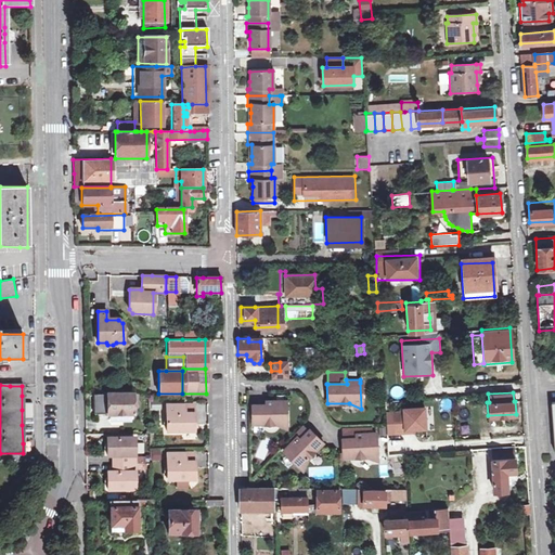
[(132,394),(93,394),(93,413),(107,413),(107,415),(132,414),(132,408),(137,408),(137,403),(132,403),(132,394)]
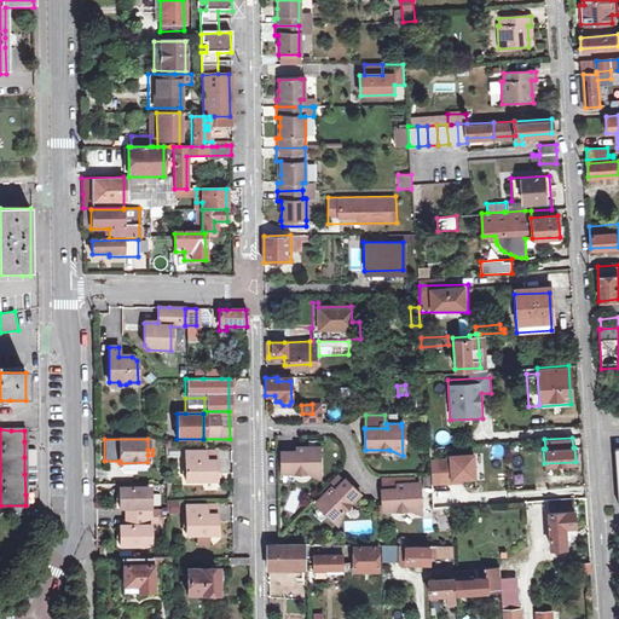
[(319,446),(307,447),(307,451),(300,451),(284,452),(284,475),(307,474),(319,478),(319,451),(319,446)]
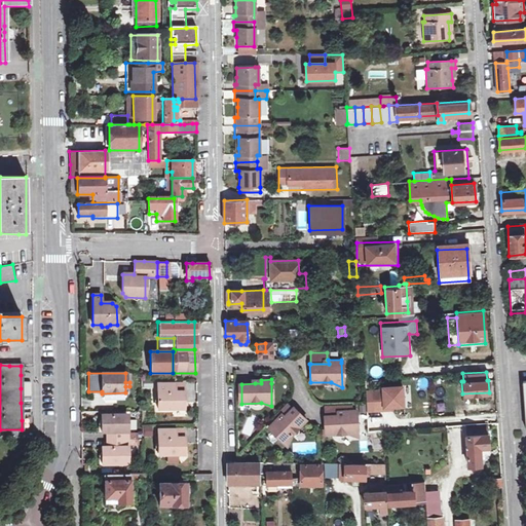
[(183,383),(174,384),(174,392),(183,392),(183,383)]
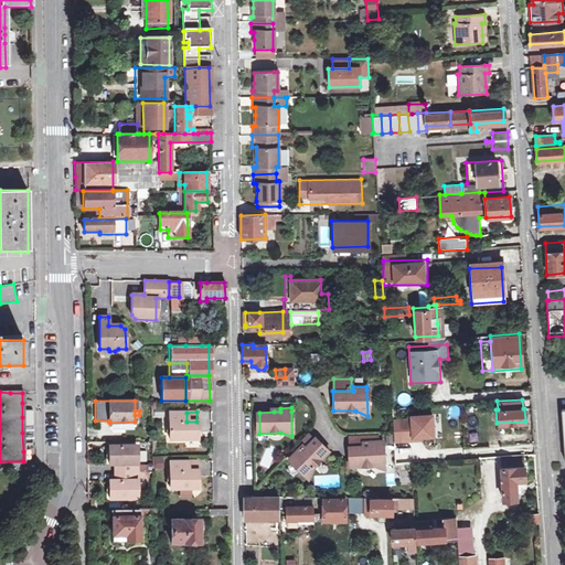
[(196,439),(196,422),(187,422),(187,413),(169,413),(169,439),(196,439)]
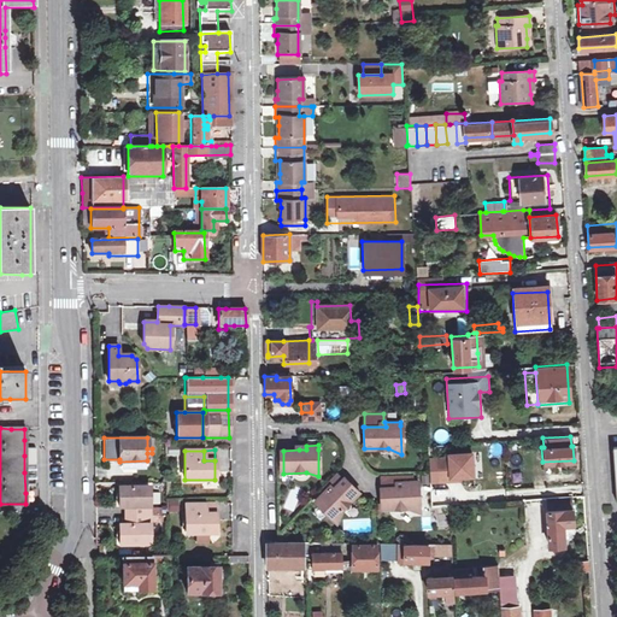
[(447,456),(436,456),(438,479),(448,479),(448,475),(458,474),(471,474),(470,451),(447,452),(447,456)]
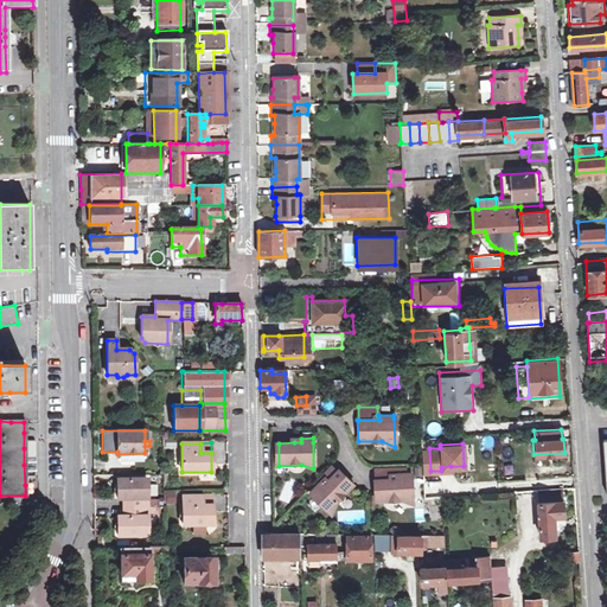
[(317,479),(319,481),(323,485),(334,472),(328,467),(317,479)]
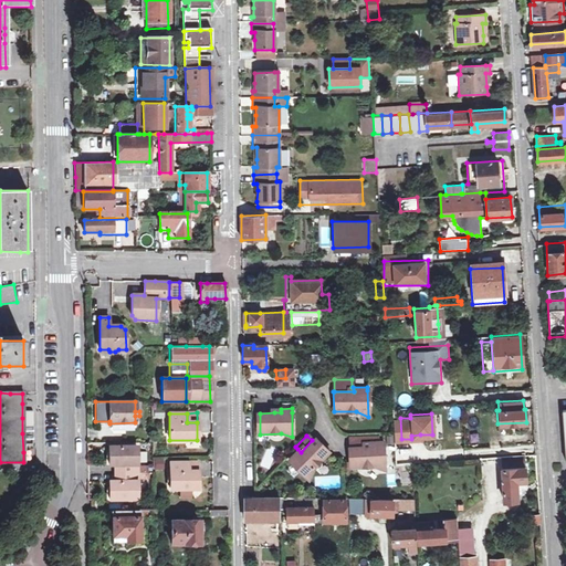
[(301,452),(297,449),(287,460),(291,462),(307,480),(312,468),(327,452),(328,450),(315,438),(313,439),(312,440),(301,452)]
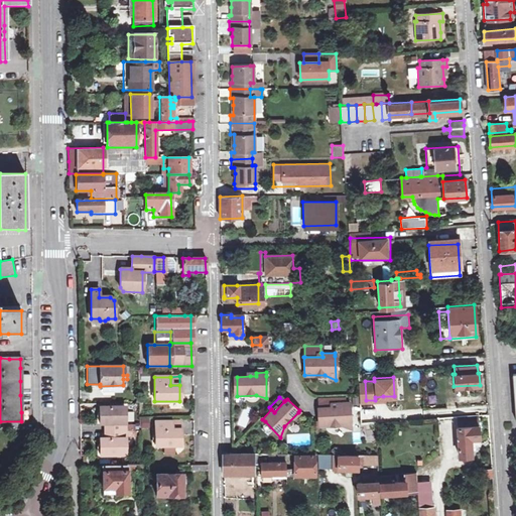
[(318,407),(318,415),(319,425),(342,424),(352,428),(350,406),(350,401),(339,402),(339,406),(332,407),(318,407)]
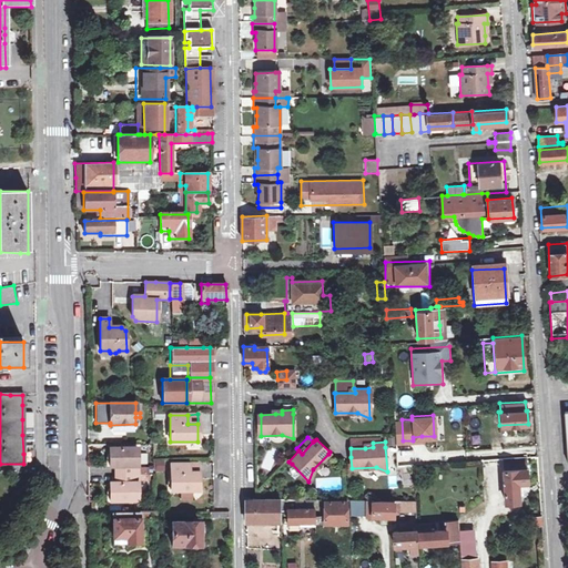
[(114,466),(114,475),(137,475),(137,448),(109,448),(109,466),(114,466)]
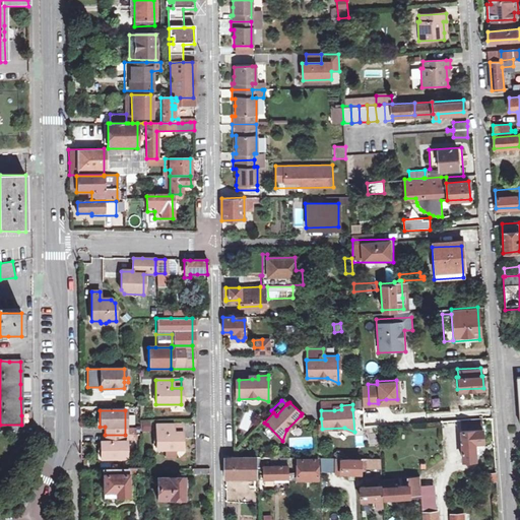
[(481,418),(460,419),(462,460),(474,460),(474,447),(482,447),(481,418)]
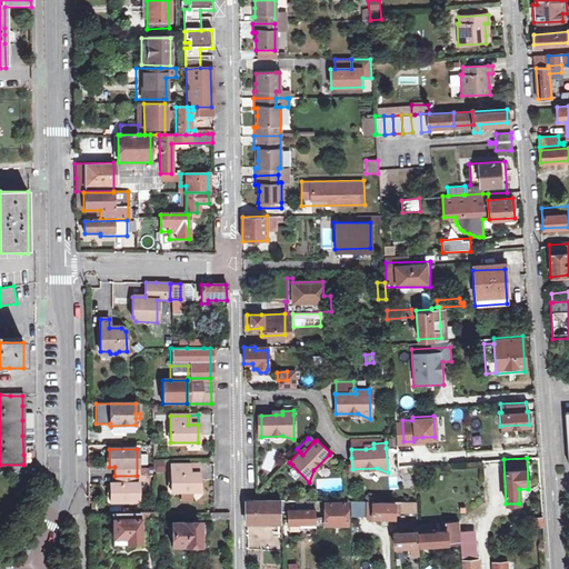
[(156,462),(156,472),(165,472),(165,462),(156,462)]
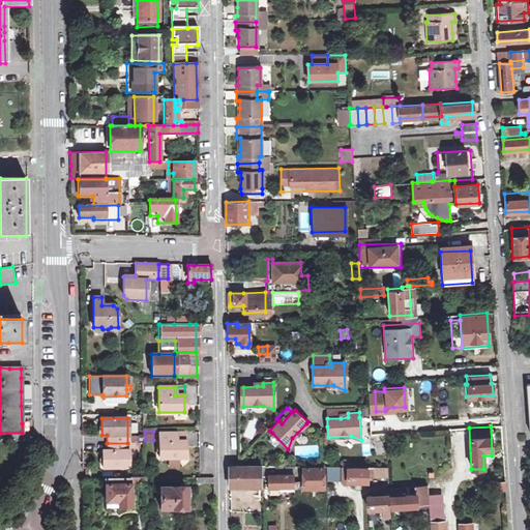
[(184,433),(176,434),(176,442),(184,442),(184,433)]
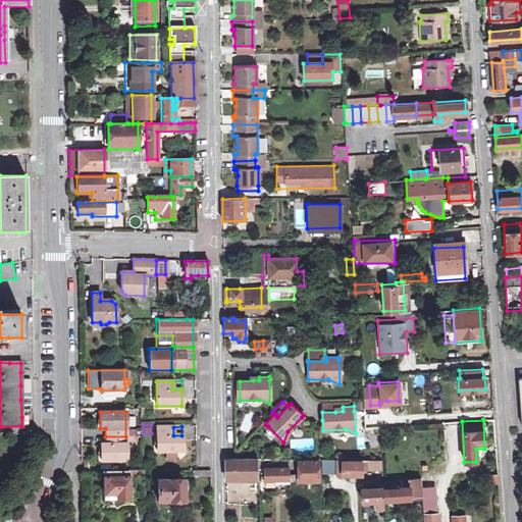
[(181,452),(181,435),(173,435),(173,427),(156,427),(156,452),(181,452)]
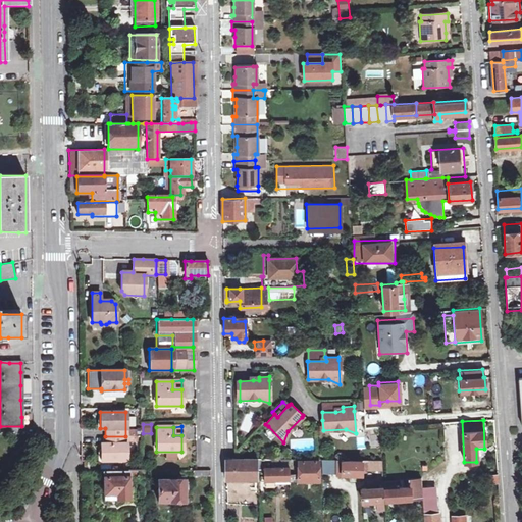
[(269,430),(263,435),(269,441),(275,436),(269,430)]
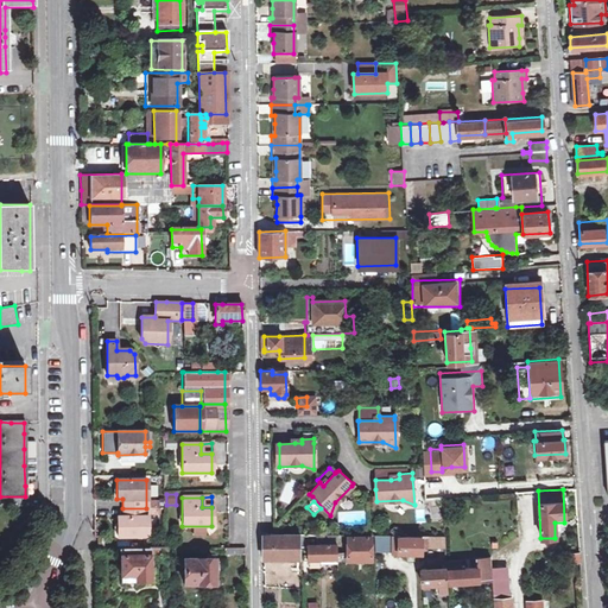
[(146,508),(122,508),(124,518),(118,518),(116,537),(146,537),(146,508)]
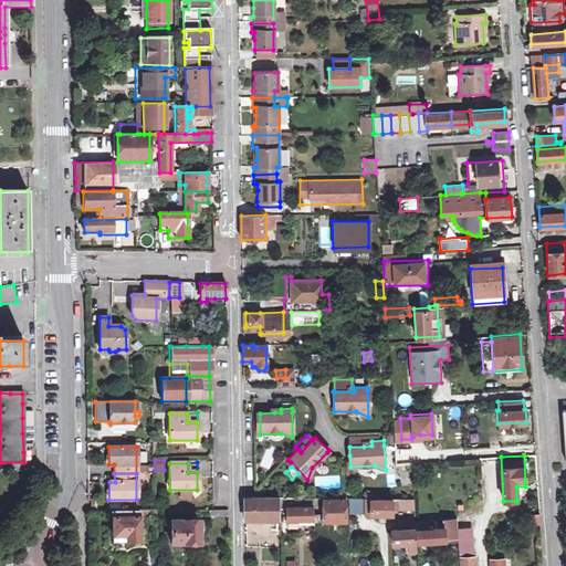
[(391,505),(413,505),(412,496),(391,496),(391,499),(363,499),(363,514),(391,513),(391,505)]
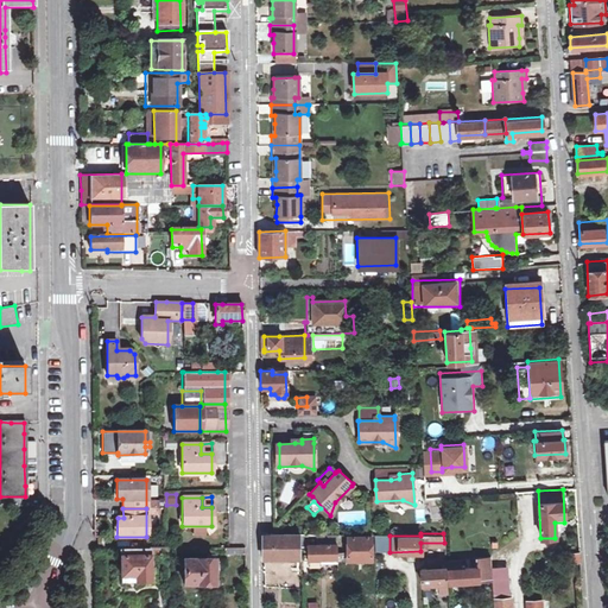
[(261,534),(263,558),(285,559),(285,562),(299,562),(299,558),(298,538),(298,534),(272,534),(261,534)]
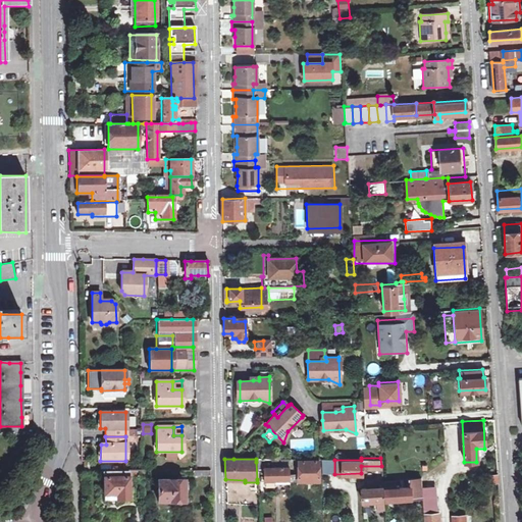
[(278,483),(289,483),(289,474),(288,459),(286,459),(271,459),(271,467),(263,467),(264,486),(278,486),(278,483)]
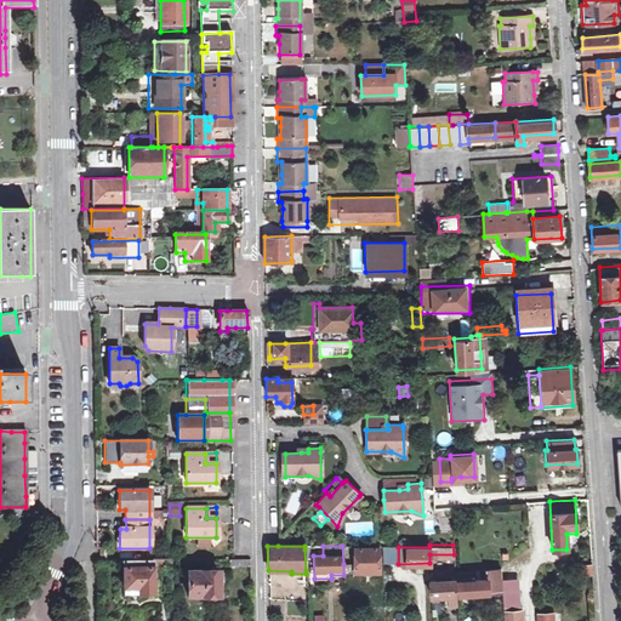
[(379,571),(379,546),(353,546),(354,571),(379,571)]
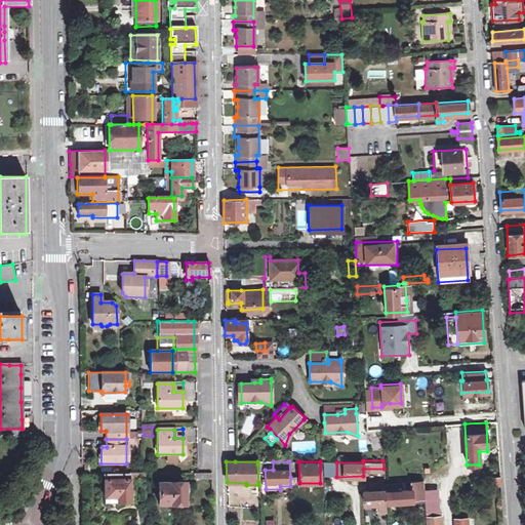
[(143,474),(140,474),(103,474),(104,497),(116,497),(116,501),(128,501),(128,480),(144,480),(143,474)]
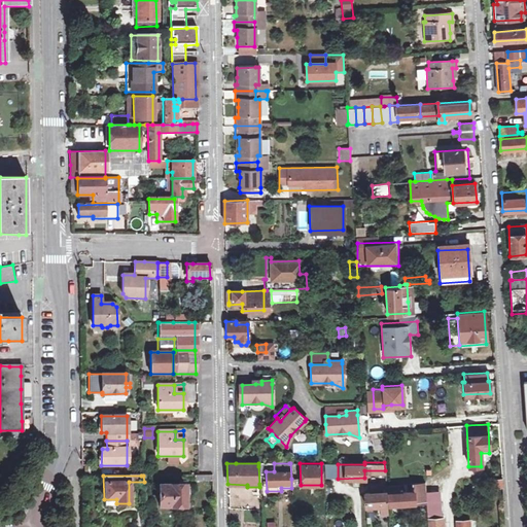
[(501,478),(485,479),(486,487),(501,486),(501,478)]
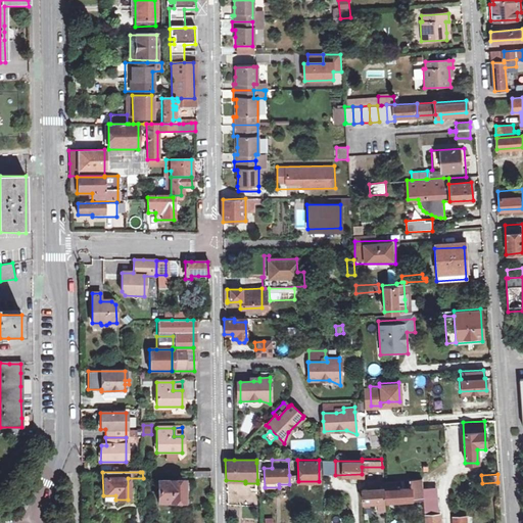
[(289,475),(289,484),(289,485),(297,485),(296,475),(289,475)]
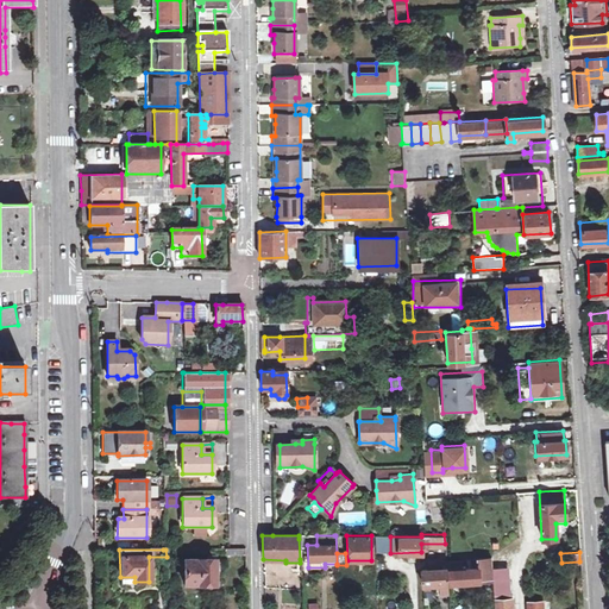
[(494,598),(513,597),(510,557),(491,558),(493,579),(494,598)]
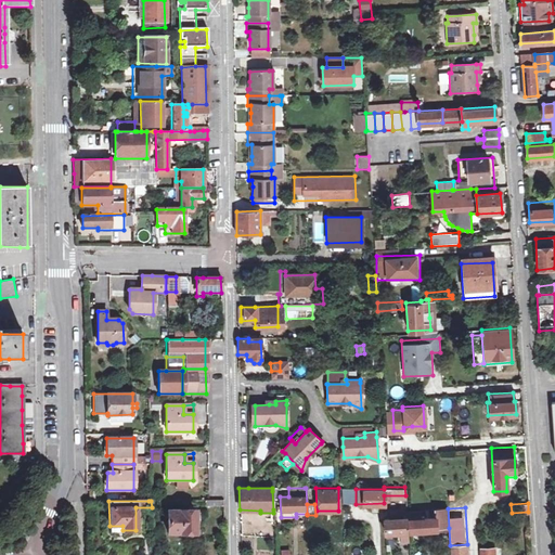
[(410,530),(449,528),(448,508),(436,508),(437,516),(421,517),(421,510),(409,511),(410,530)]
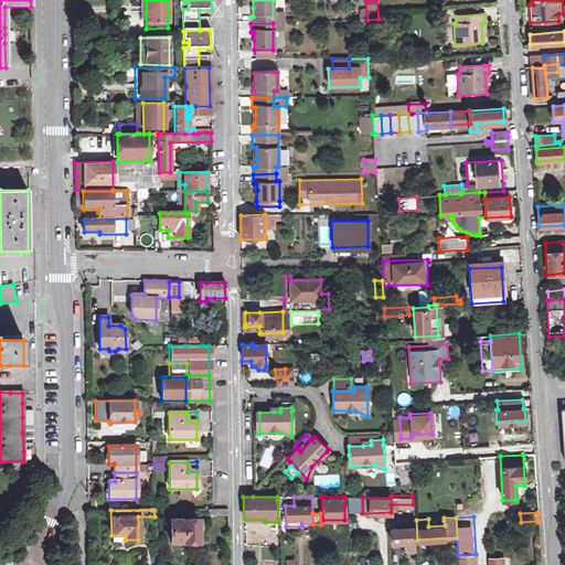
[(169,544),(184,543),(187,547),(193,547),(194,543),(198,544),(198,521),(169,521),(169,544)]
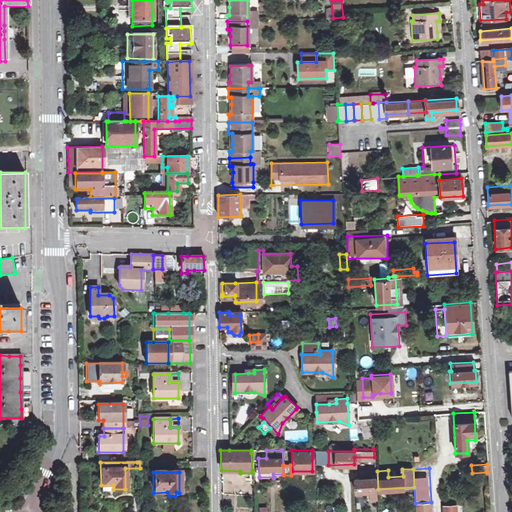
[(354,478),(354,491),(364,490),(364,497),(365,500),(368,500),(367,490),(375,489),(374,476),(360,477),(354,478)]
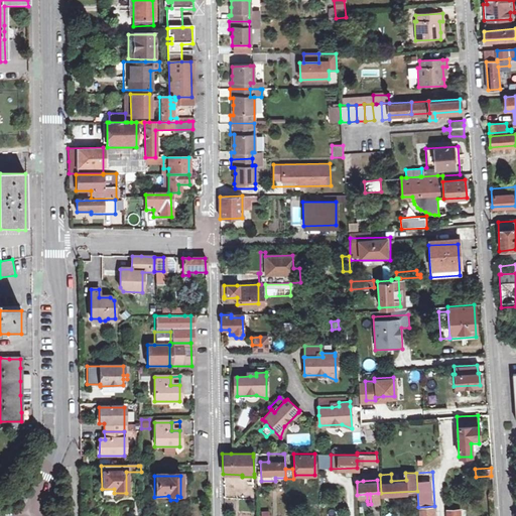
[(379,503),(378,493),(370,494),(371,504),(379,503)]
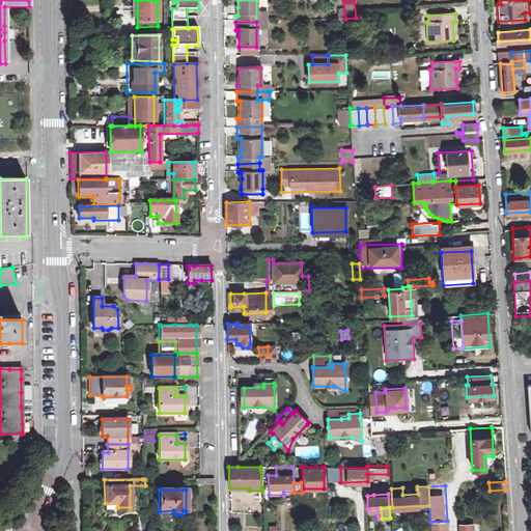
[(447,530),(447,521),(430,522),(430,530),(447,530)]
